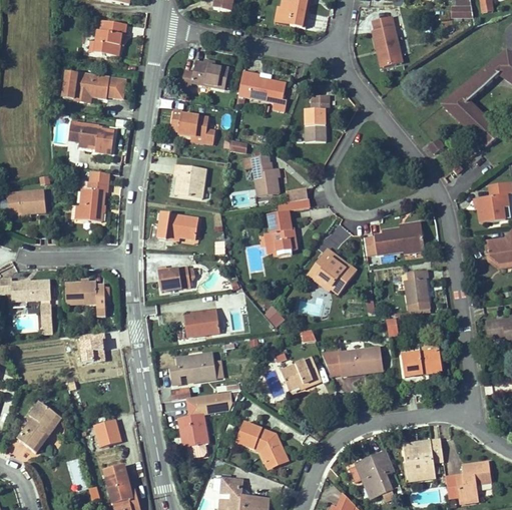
[(214,0),(213,7),(231,10),(233,0),(214,0)]
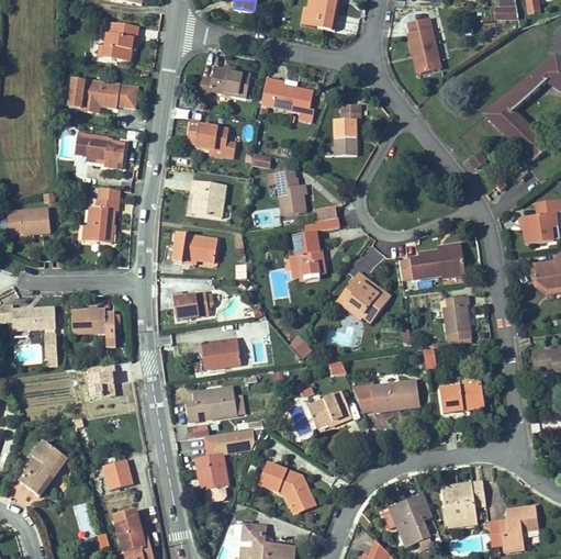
[(310,0),(309,7),(304,7),(301,23),(334,30),(338,12),(334,11),(336,0),(310,0)]
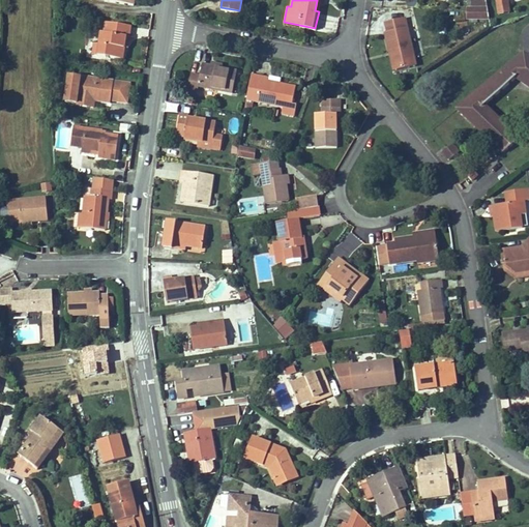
[(496,0),(498,11),(508,10),(506,0),(496,0)]
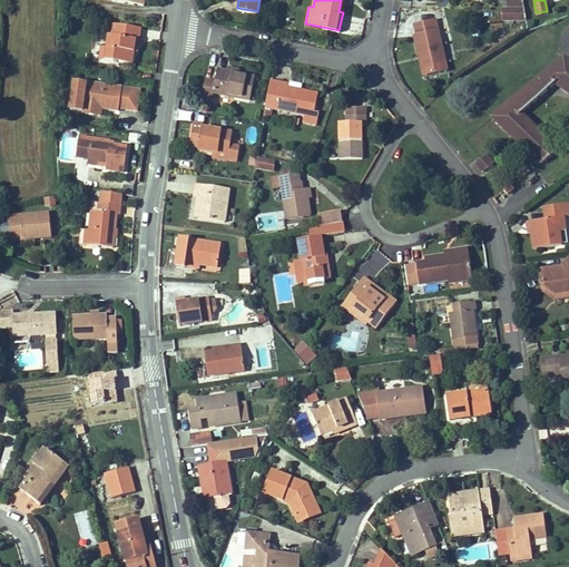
[(525,17),(523,5),(514,5),(501,5),(501,18),(525,17)]
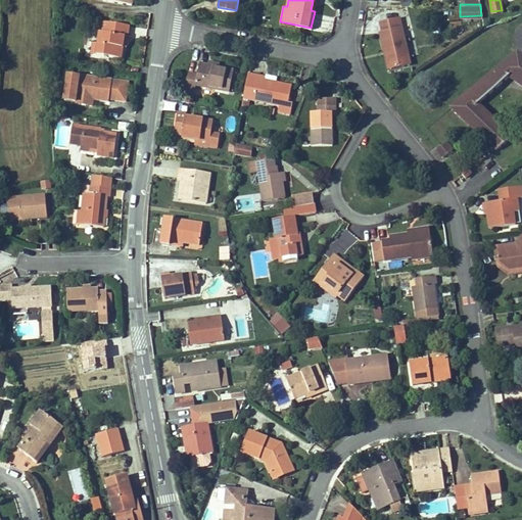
[(398,15),(379,19),(382,30),(379,31),(383,49),(386,48),(390,66),(410,62),(398,15)]
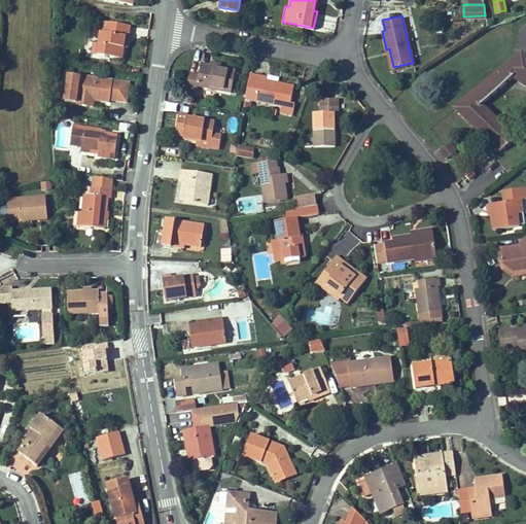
[(130,24),(105,20),(103,30),(100,30),(99,41),(97,53),(121,57),(124,45),(125,34),(128,34),(130,24)]
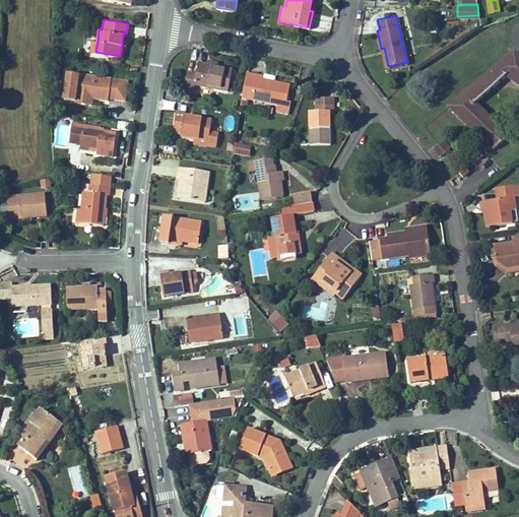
[(518,54),(513,50),(463,92),(471,103),(473,102),(505,73),(518,82),(518,54)]
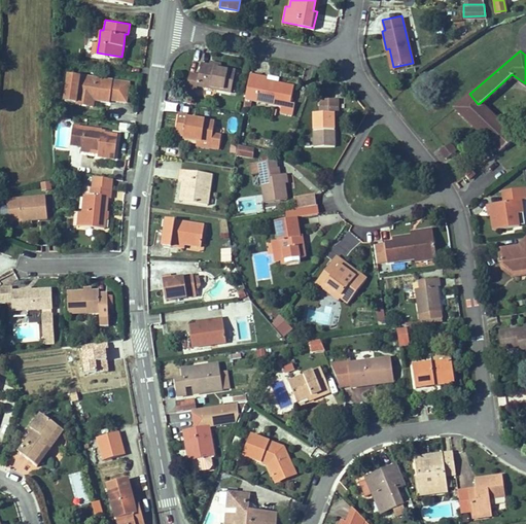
[(209,63),(201,62),(198,73),(189,71),(185,91),(195,93),(197,84),(231,91),(235,68),(219,65),(209,63)]
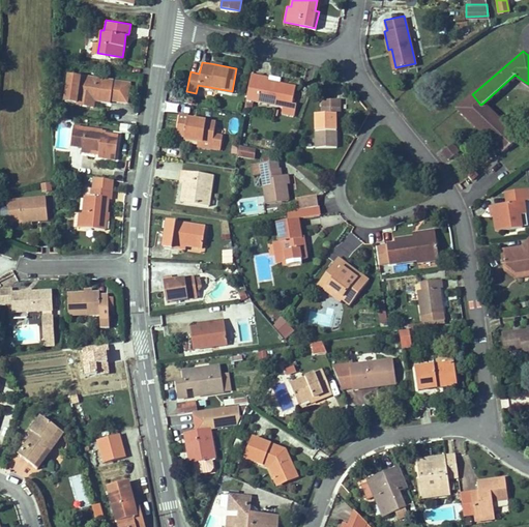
[(268,76),(251,71),(245,97),(253,98),(282,105),(281,111),(293,113),(296,103),(292,101),(295,84),(277,81),(267,79),(268,76)]
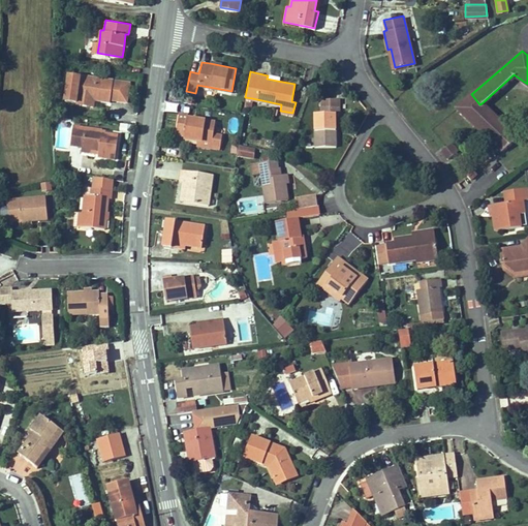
[(80,74),(68,73),(65,99),(75,100),(76,95),(94,97),(110,99),(110,97),(118,98),(121,80),(80,73),(80,74)]
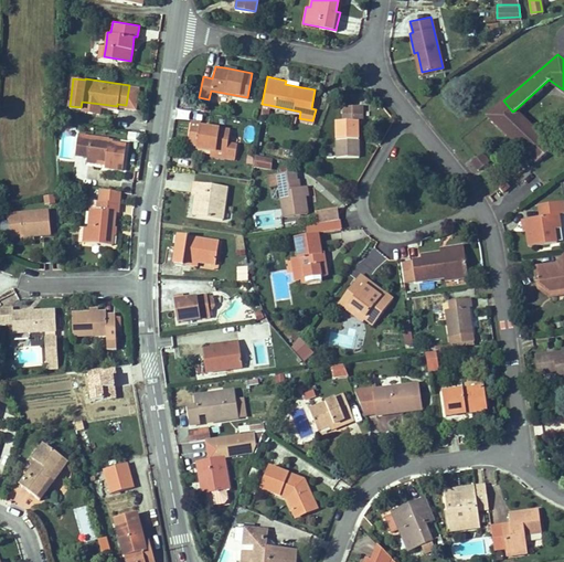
[(138,86),(129,85),(126,105),(135,107),(138,86)]
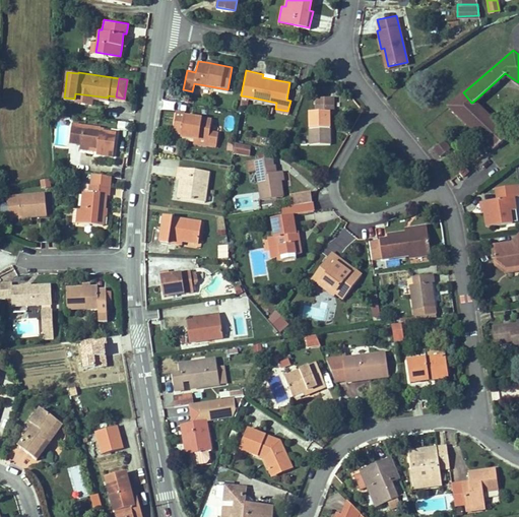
[(463,92),(448,105),(493,147),(508,134),(473,102),(471,103),(463,92)]
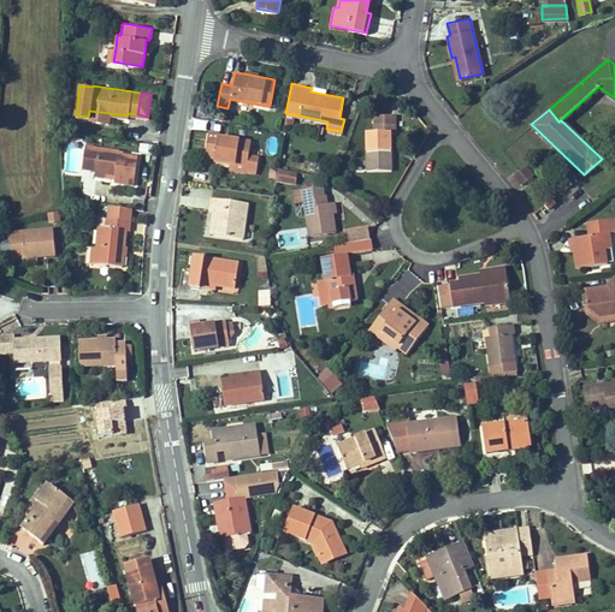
[(110,113),(89,111),(88,117),(88,118),(108,122),(110,113)]
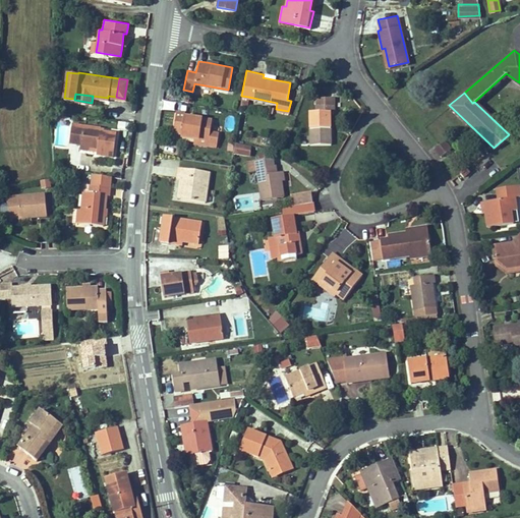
[(246,105),(248,97),(241,96),(240,104),(246,105)]
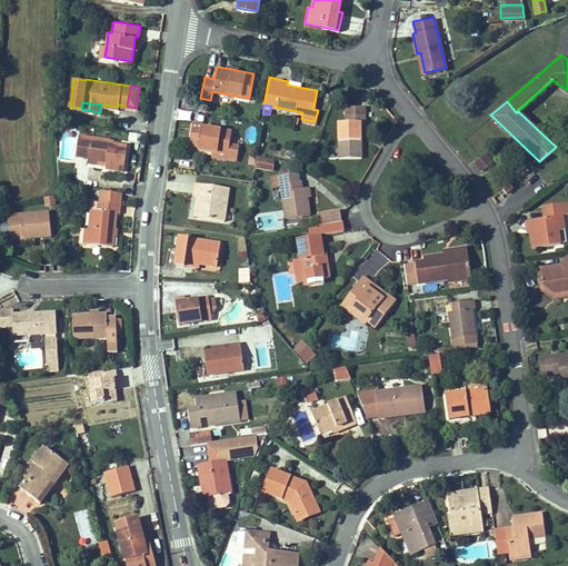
[(345,105),(346,121),(338,121),(338,157),(360,156),(360,121),(365,121),(365,105),(345,105)]
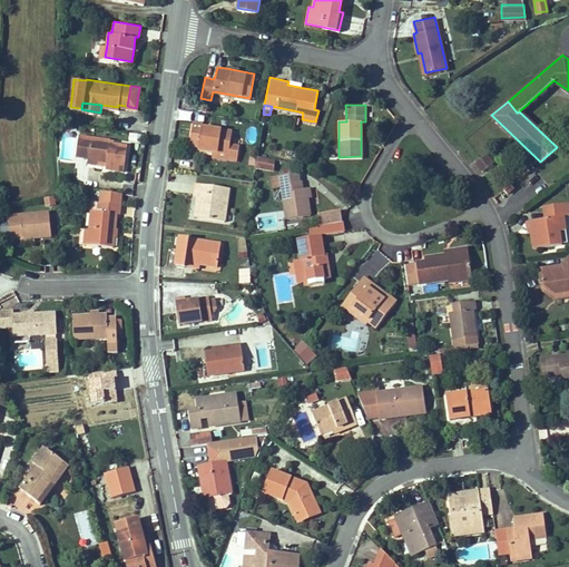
[(202,123),(193,120),(189,143),(198,144),(197,147),(213,149),(228,152),(227,155),(237,157),(238,144),(229,143),(232,129),(202,125),(202,123)]
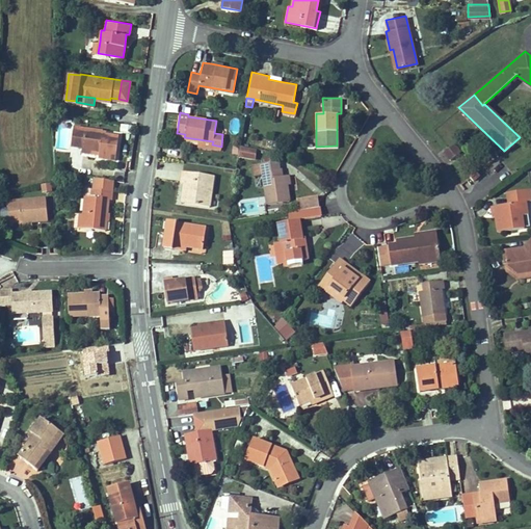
[(102,130),(73,126),(71,143),(81,144),(99,148),(99,153),(98,156),(115,158),(118,135),(105,133),(102,132),(102,130)]
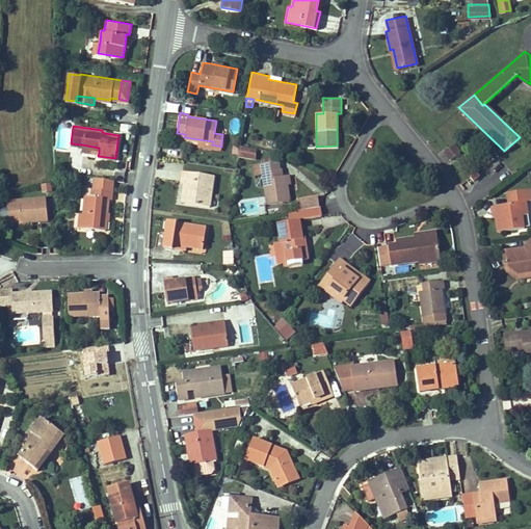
[(213,141),(198,139),(197,144),(220,148),(221,147),(212,144),(213,141)]
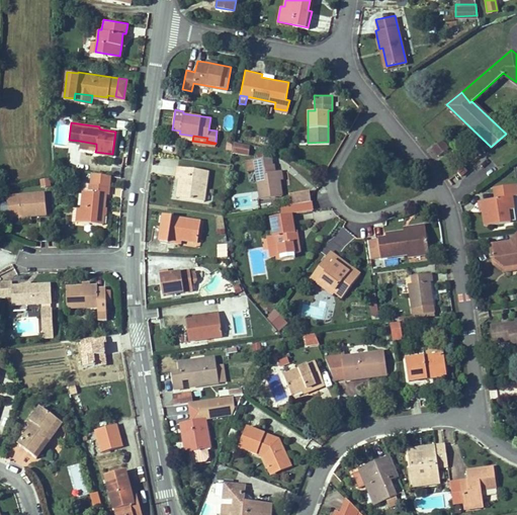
[(234,140),(233,150),(249,151),(250,140),(234,140)]
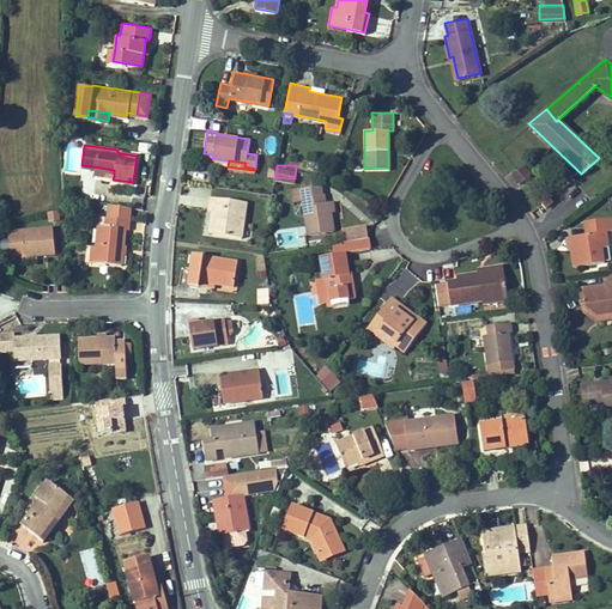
[(320,183),(301,186),(308,233),(333,229),(331,211),(328,200),(325,200),(323,192),(322,192),(320,183)]
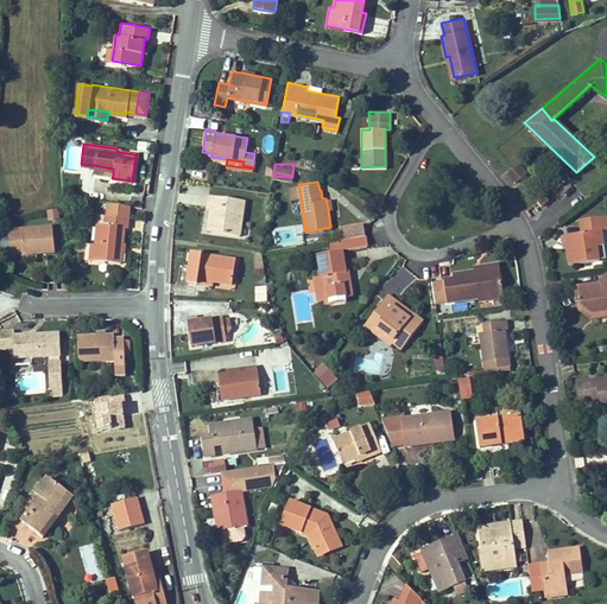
[(208,194),(206,207),(210,207),(209,214),(213,214),(210,229),(239,234),(244,198),(208,194)]
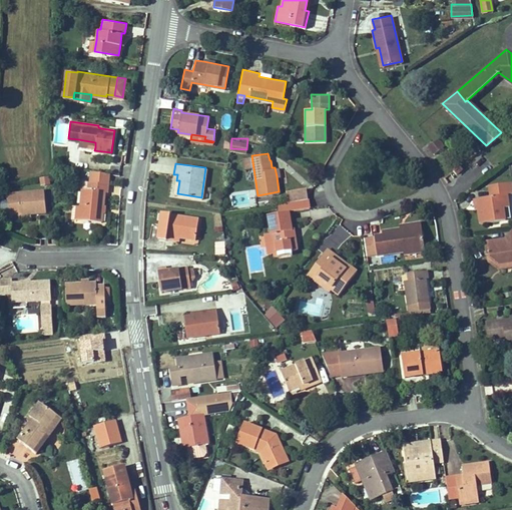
[(104,190),(106,190),(108,172),(90,169),(89,180),(82,179),(80,204),(72,204),(71,217),(101,220),(102,211),(102,204),(104,190)]
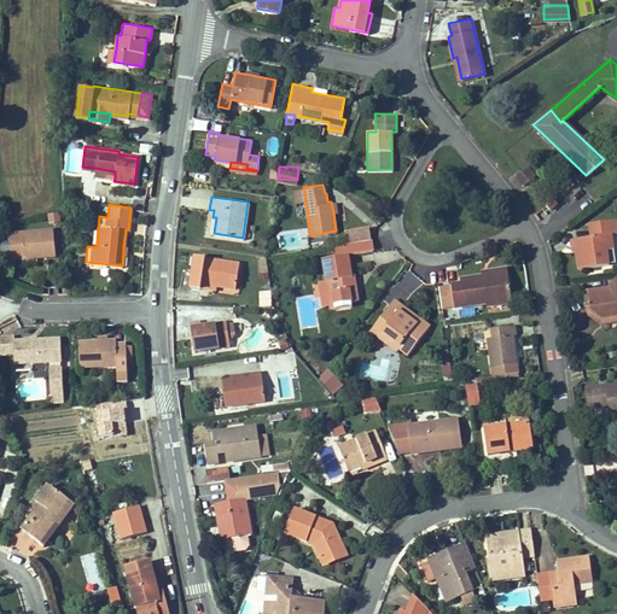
[(615,217),(592,221),(593,234),(591,234),(570,237),(571,246),(575,245),(576,250),(578,267),(606,263),(604,249),(606,247),(613,246),(611,232),(616,231),(615,217)]
